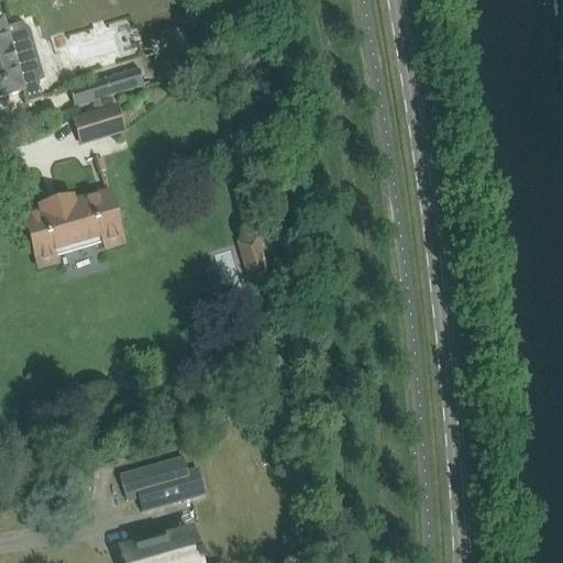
[(26,103),(41,100),(37,87),(39,87),(37,83),(44,80),(35,50),(29,51),(28,48),(31,39),(29,31),(21,25),(6,30),(3,21),(0,21),(0,98),(23,92),(26,103)]
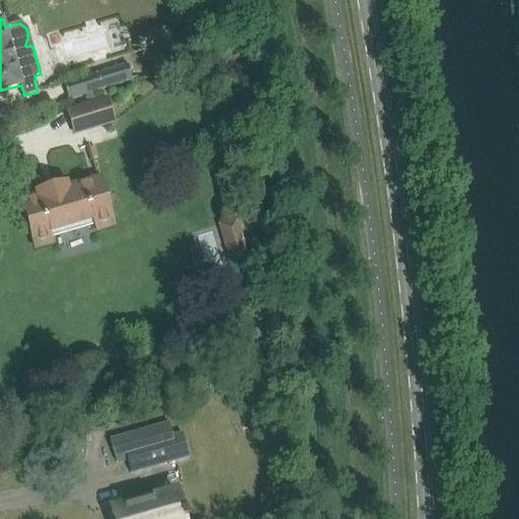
[(124,68),(97,75),(64,85),(68,100),(84,96),(92,93),(129,83),(124,68)]
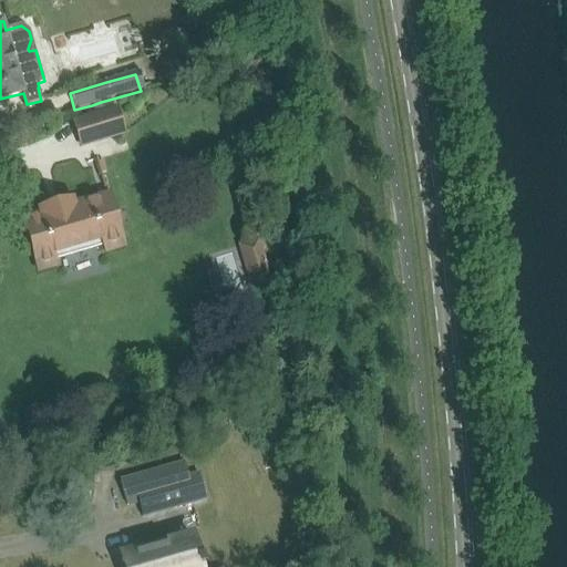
[(116,109),(75,122),(82,145),(123,133),(116,109)]
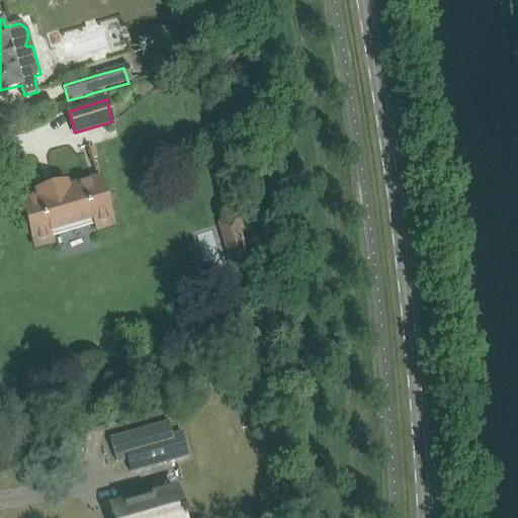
[(35,247),(53,242),(49,231),(93,218),(96,229),(112,224),(99,178),(67,187),(66,183),(36,192),(38,195),(22,200),(35,247)]
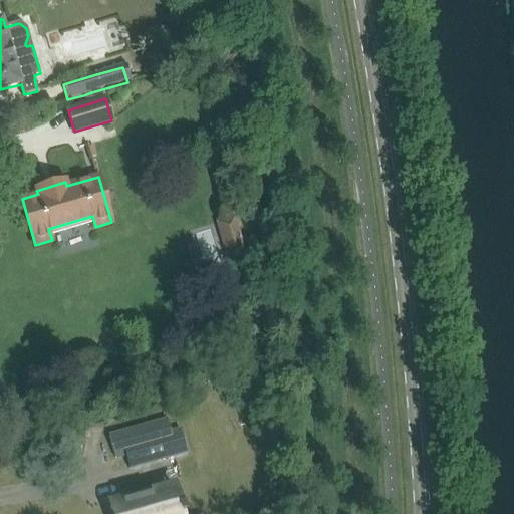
[(214,260),(241,260),(240,220),(211,221),(211,236),(215,236),(215,245),(204,245),(205,255),(214,255),(214,260)]
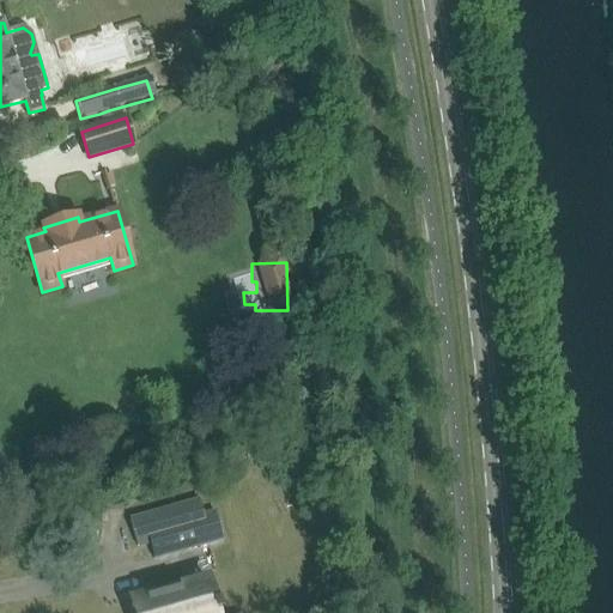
[(200,501),(131,521),(138,547),(149,544),(150,544),(153,558),(223,539),(216,513),(204,516),(200,501)]
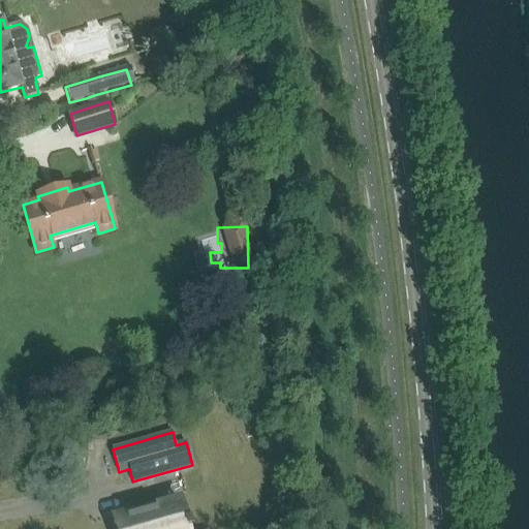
[(115,527),(114,527),(114,528),(187,528),(190,528),(188,522),(186,523),(184,518),(186,518),(185,516),(184,517),(180,503),(166,507),(159,508),(156,509),(155,509),(155,510),(149,511),(147,511),(148,512),(134,516),(134,515),(133,516),(132,511),(126,514),(127,517),(125,518),(126,519),(114,522),(115,527)]
